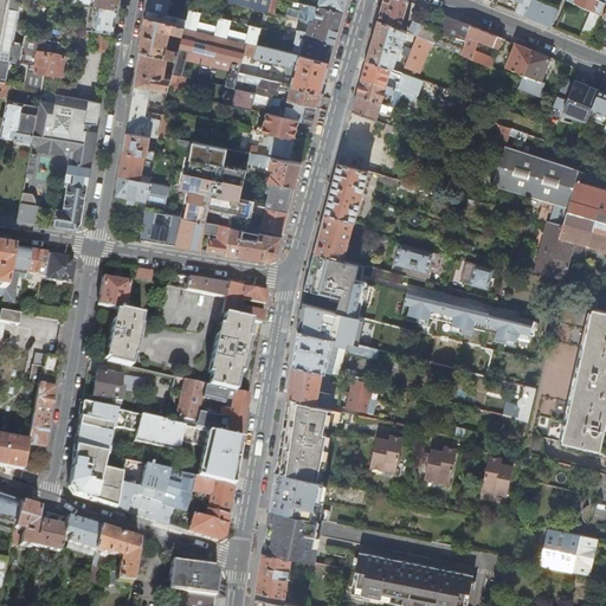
[(10,0),(0,51),(0,82),(6,84),(10,62),(30,65),(25,88),(43,91),(45,75),(36,73),(39,51),(58,55),(60,42),(25,36),(24,43),(13,42),(20,0),(10,0)]
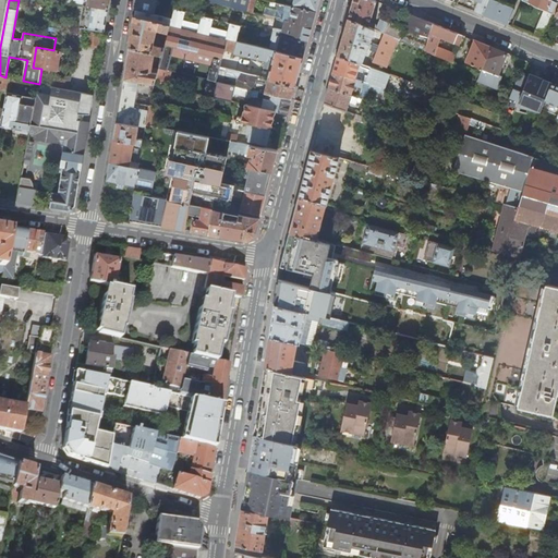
[(144,0),(136,0),(135,10),(155,14),(156,9),(157,5),(144,2),(144,0)]
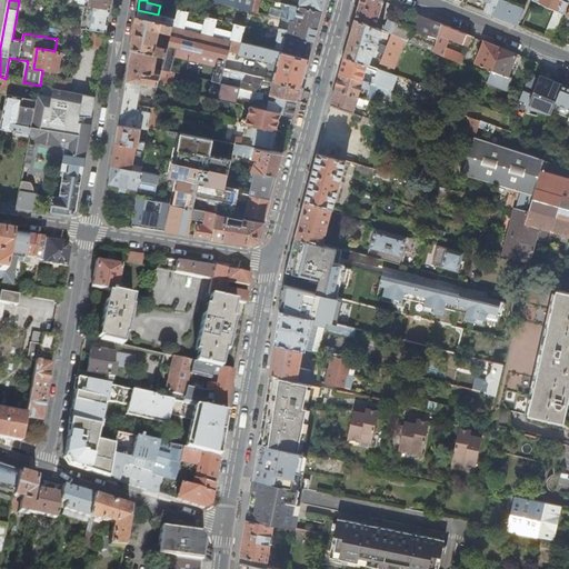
[(211,0),(212,0),(252,11),(253,3),(253,0),(273,0),(277,1),(277,0),(211,0)]
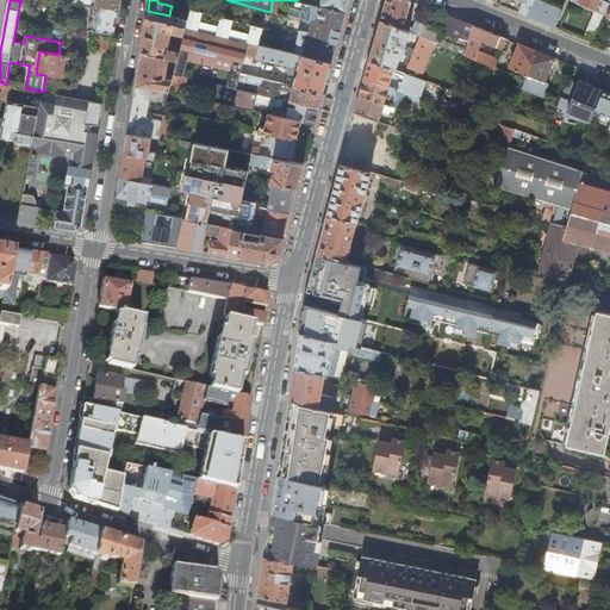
[(322,0),(321,6),(346,13),(349,0),(322,0)]
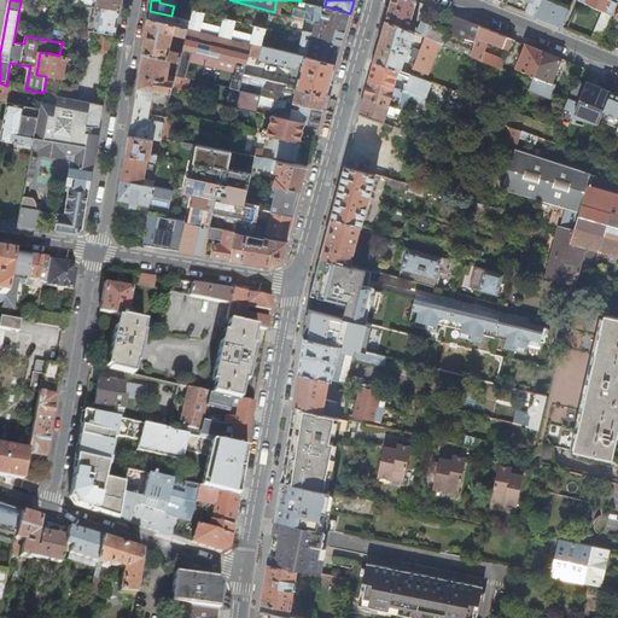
[(391,0),(389,10),(386,21),(414,34),(417,34),(418,28),(409,24),(415,4),(417,4),(417,3),(419,3),(419,1),(415,0),(391,0)]
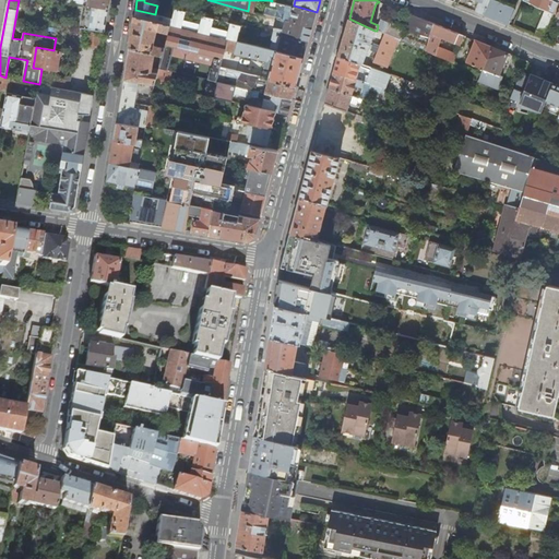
[(454,0),(454,2),(466,7),(484,14),(488,0),(454,0)]
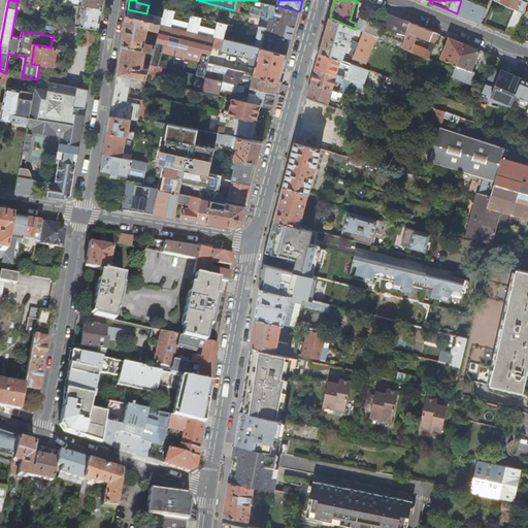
[(487,8),(466,0),(461,0),(457,13),(469,19),(481,23),(487,8)]
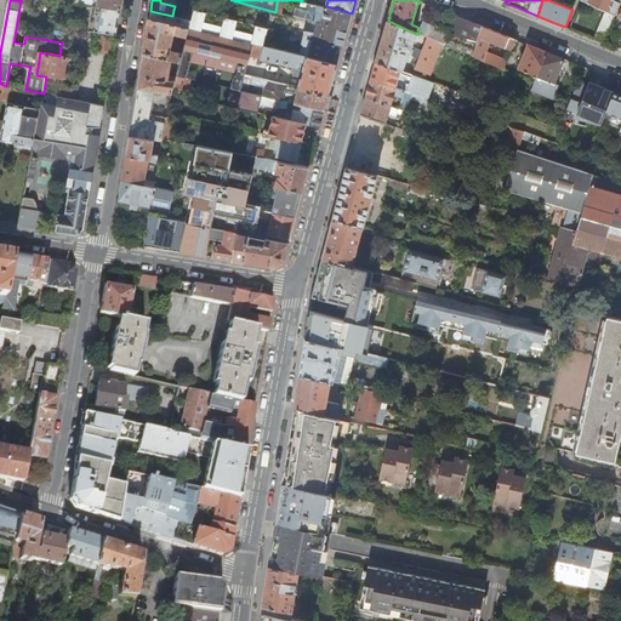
[(605,11),(594,39),(603,43),(615,15),(620,4),(614,0),(613,0),(581,0),(582,0),(605,11)]
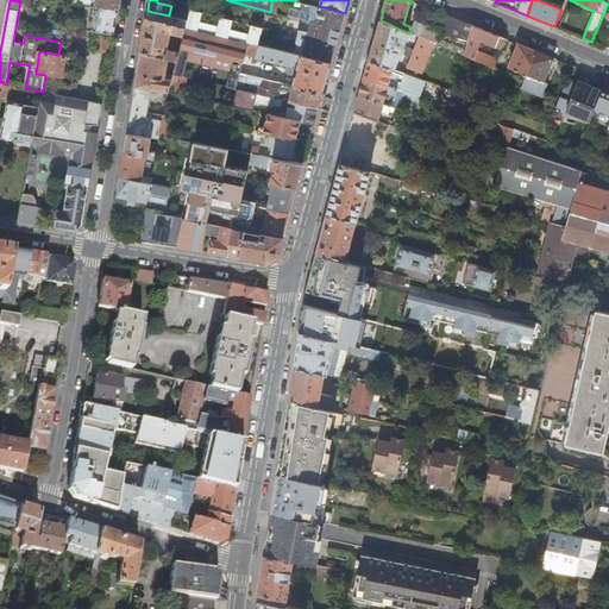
[(290,7),(288,17),(302,20),(312,23),(340,30),(343,22),(345,13),(320,6),(313,5),(303,2),(302,10),(290,7)]
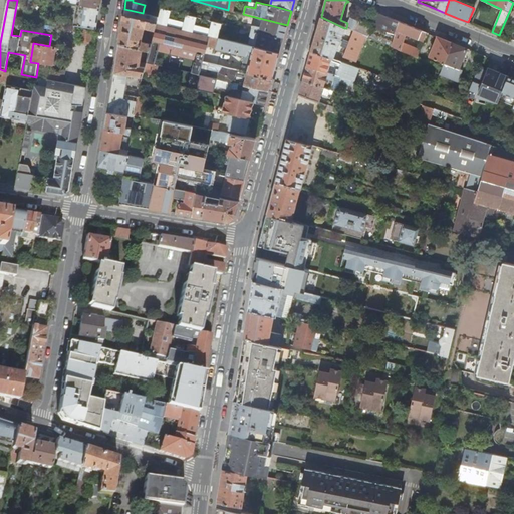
[(77,4),(73,25),(96,29),(100,7),(80,4),(77,4)]
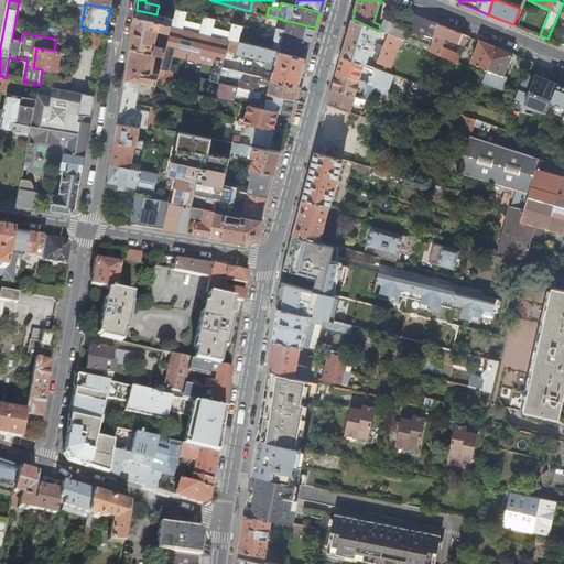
[(175,13),(158,9),(156,14),(173,19),(175,13)]
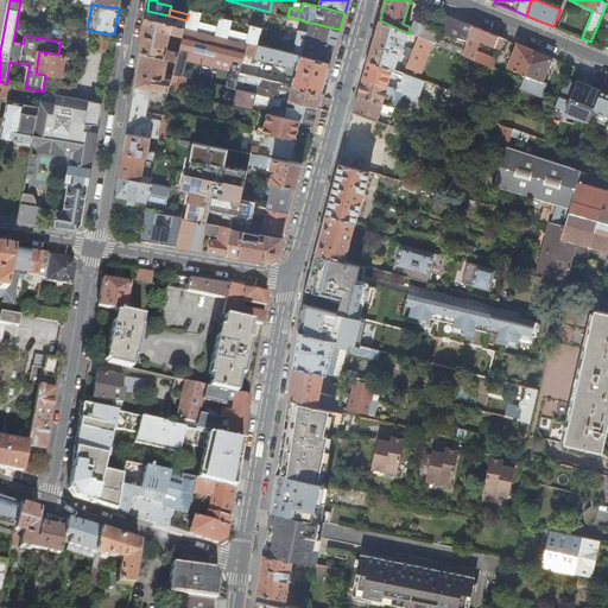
[(188,20),(187,20),(169,16),(147,11),(146,17),(185,26),(188,20)]
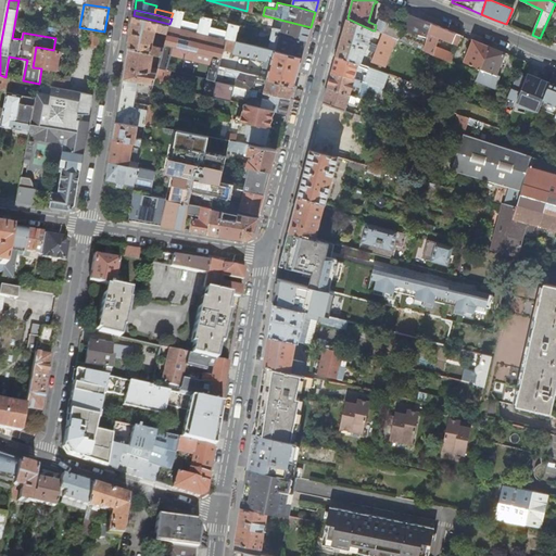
[(375,30),(383,34),(390,37),(393,38),(422,51),(431,23),(415,16),(408,14),(401,28),(393,25),(392,23),(391,22),(390,20),(379,15),(376,25),(375,30)]
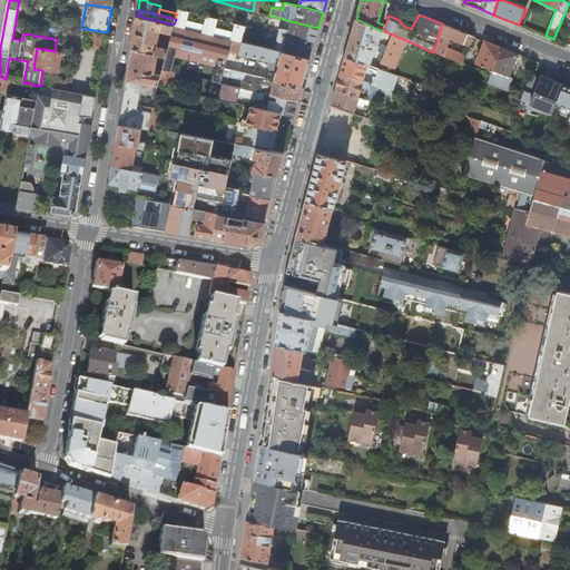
[(174,25),(137,16),(133,48),(166,57),(167,55),(168,49),(157,46),(153,42),(154,41),(155,40),(156,39),(157,37),(156,35),(155,33),(155,31),(160,30),(173,33),(174,25)]
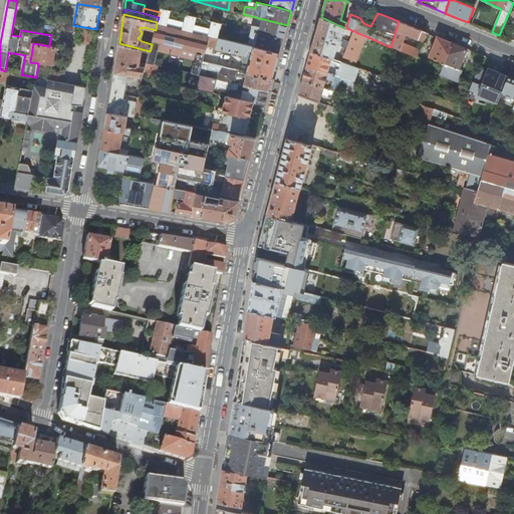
[(255,17),(253,25),(261,27),(263,19),(255,17)]
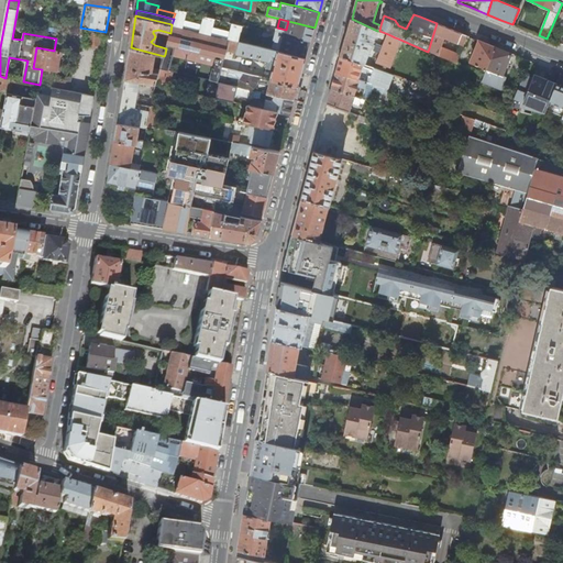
[(344,43),(341,56),(364,65),(371,50),(377,31),(352,19),(344,43)]
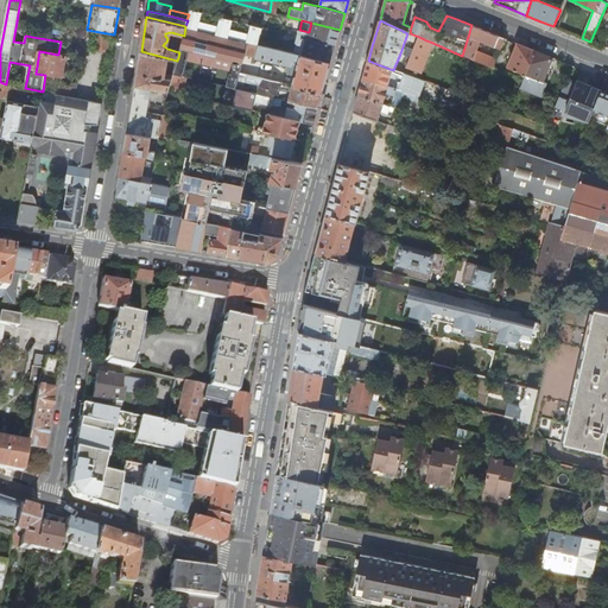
[(309,32),(299,30),(298,35),(295,33),(295,36),(297,37),(335,46),(340,30),(311,23),(309,32)]
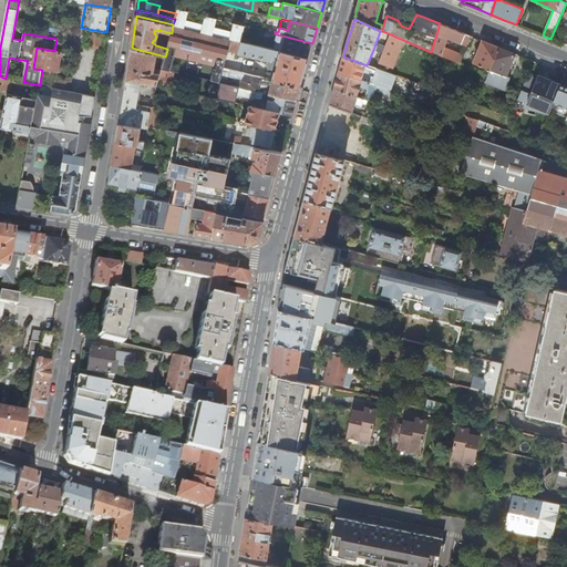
[(440,23),(431,52),(434,53),(442,57),(444,48),(447,39),(465,45),(467,47),(468,45),(472,38),(473,38),(473,37),(468,35),(440,23)]
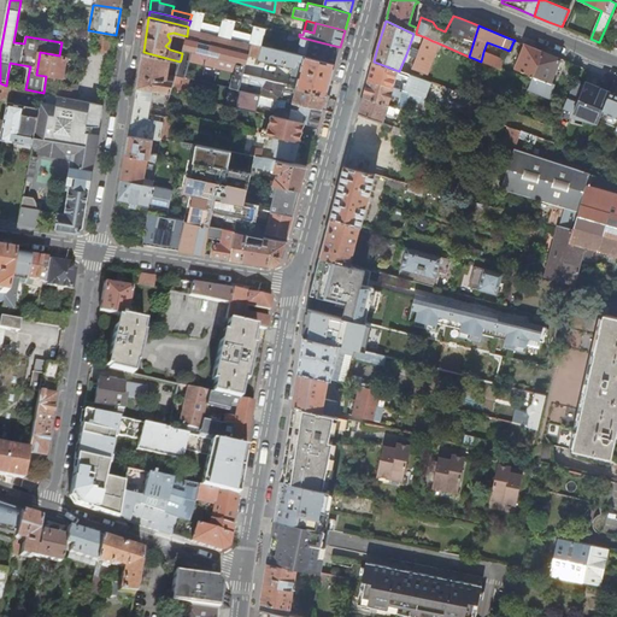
[(303,70),(298,87),(327,94),(331,78),(335,64),(307,57),(298,54),(197,29),(188,27),(187,36),(182,53),(181,59),(244,75),(248,57),(303,70)]
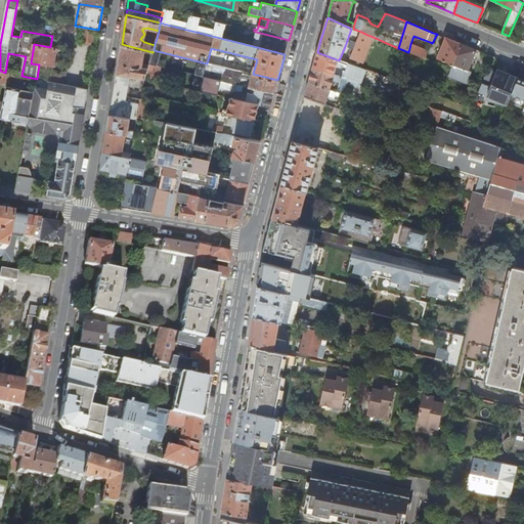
[(95,46),(98,30),(75,26),(71,26),(69,39),(72,40),(72,42),(95,46)]
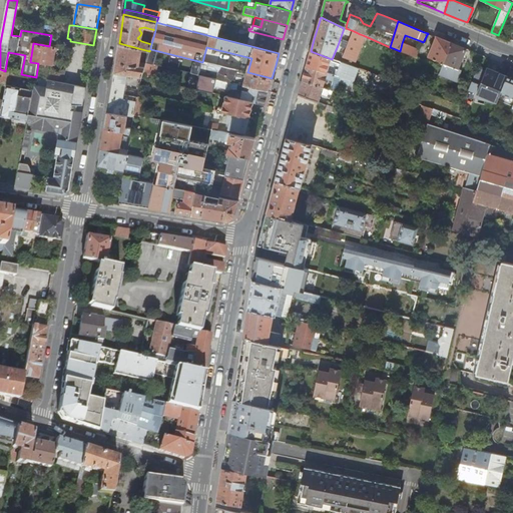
[(258,39),(255,47),(279,53),(281,46),(283,39),(250,31),(249,37),(258,39)]
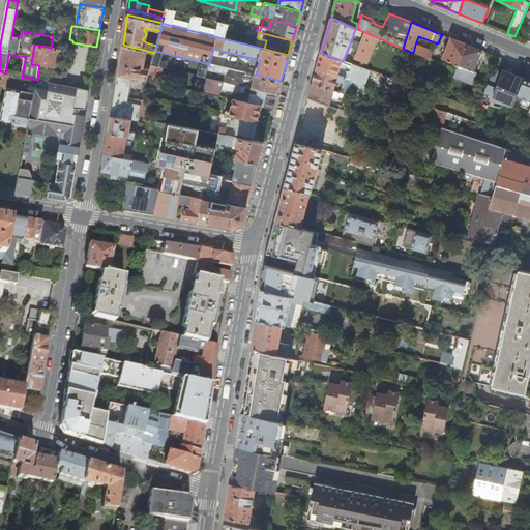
[(372,35),(365,32),(354,60),(363,63),(375,36),(372,35)]
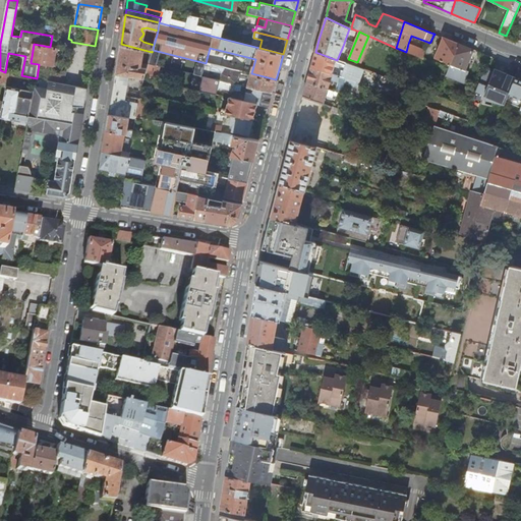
[(459,44),(442,37),(441,38),(442,39),(435,58),(438,59),(450,64),(459,44)]
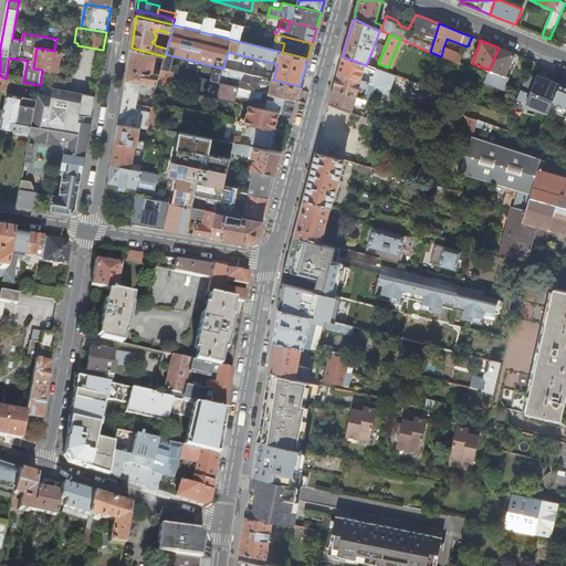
[(284,43),(275,41),(273,50),(282,52),(284,43)]
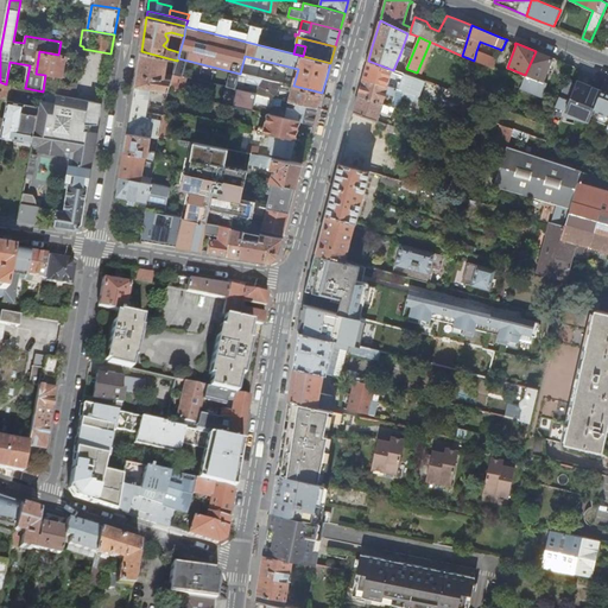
[(45,75),(43,92),(59,95),(76,97),(78,88),(61,84),(62,78),(65,56),(58,55),(39,51),(36,74),(45,75)]
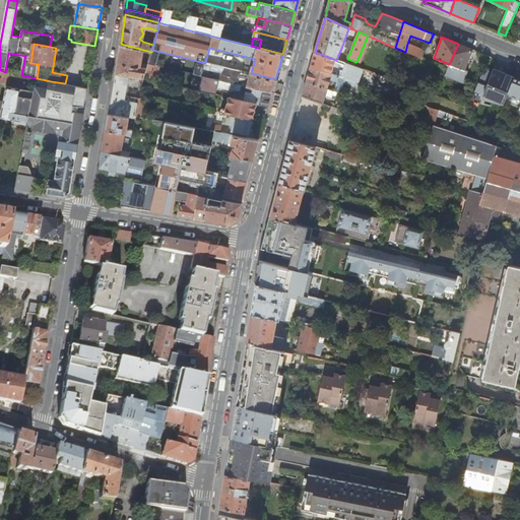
[(141,67),(141,64),(143,56),(147,57),(147,54),(150,55),(151,52),(121,44),(110,113),(135,118),(136,115),(139,98),(125,95),(128,75),(143,78),(144,77),(145,73),(146,68),(141,67)]
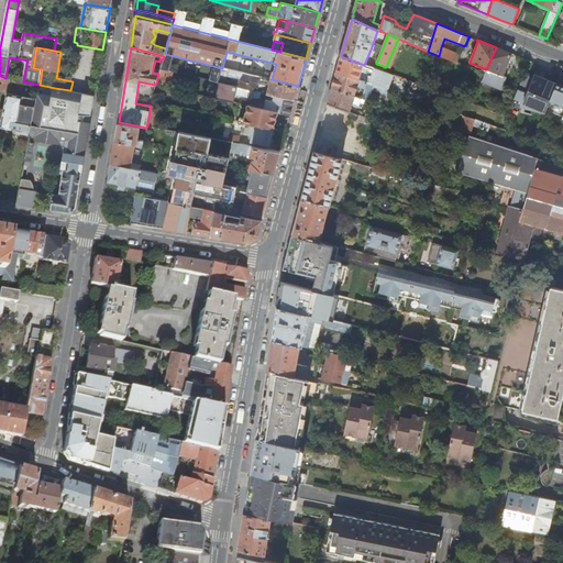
[(441,47),(439,56),(455,63),(459,55),(441,47)]
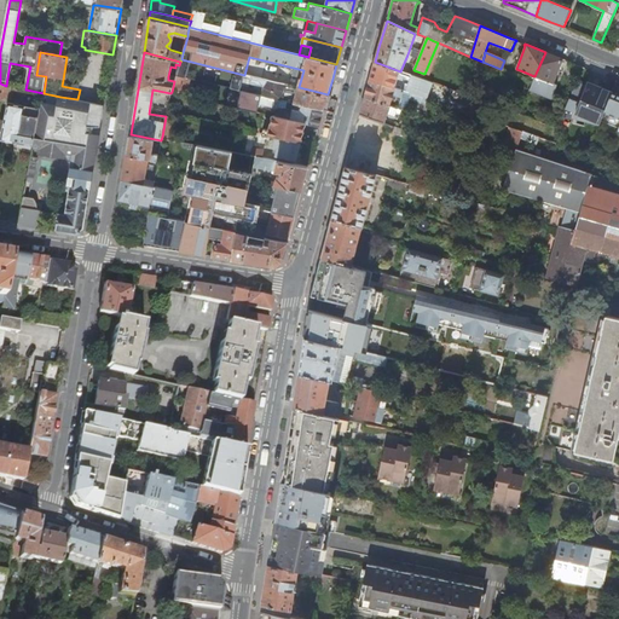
[(545,52),(534,76),(532,82),(530,90),(551,98),(556,85),(553,84),(562,59),(545,52)]
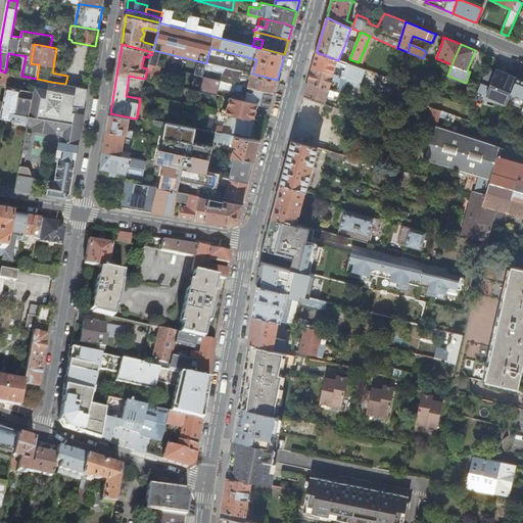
[(360,84),(365,69),(338,60),(317,52),(315,59),(313,67),(341,78),(346,79),(350,81),(360,84)]
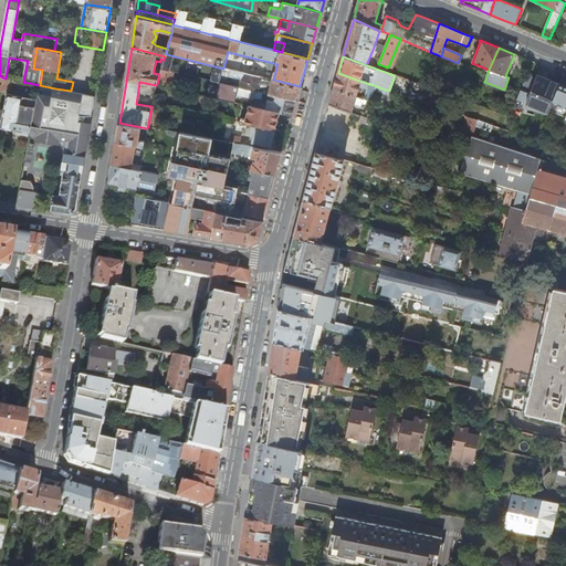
[(173,72),(161,69),(160,71),(159,74),(158,80),(165,82),(170,83),(173,72)]
